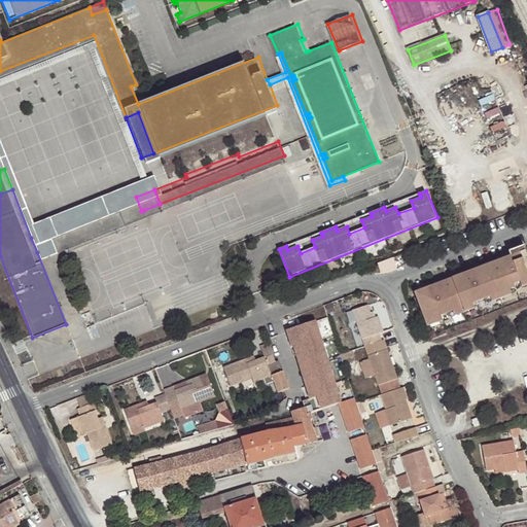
[(421,197),(419,194),(384,207),(386,211),(395,207),(411,201),(421,197)]
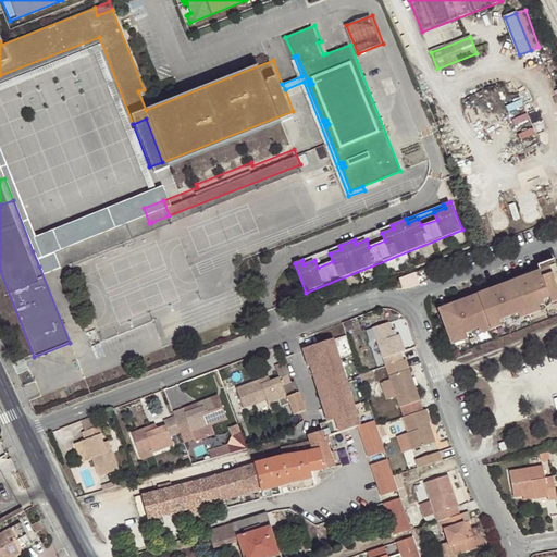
[(42,247),(49,263),(87,248),(88,251),(153,225),(152,222),(149,223),(144,208),(42,247)]
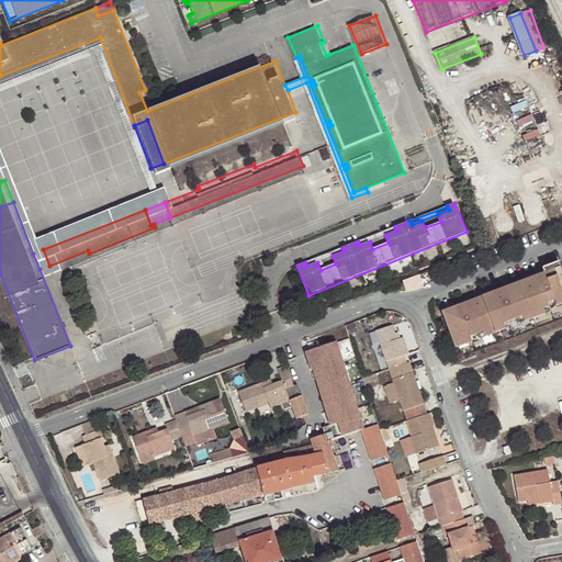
[(396,231),(395,227),(358,242),(359,246),(370,242),(385,235),(396,231)]
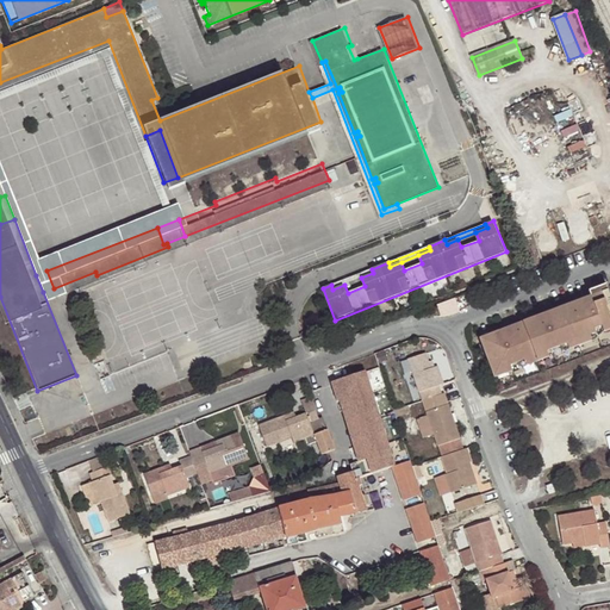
[(372,269),(331,285),(332,290),(344,285),(361,278),(373,273),(372,269)]
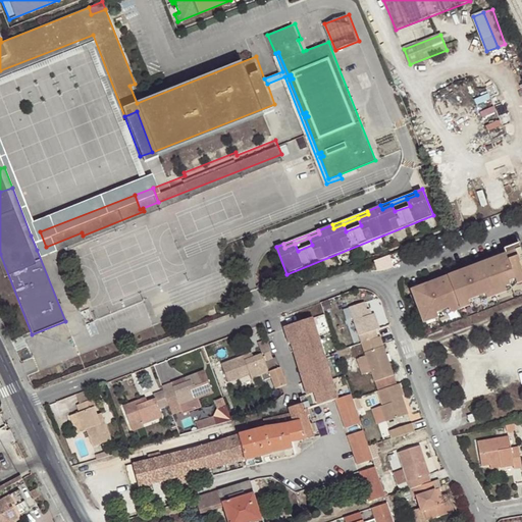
[(40,231),(31,236),(37,250),(46,247),(40,231)]
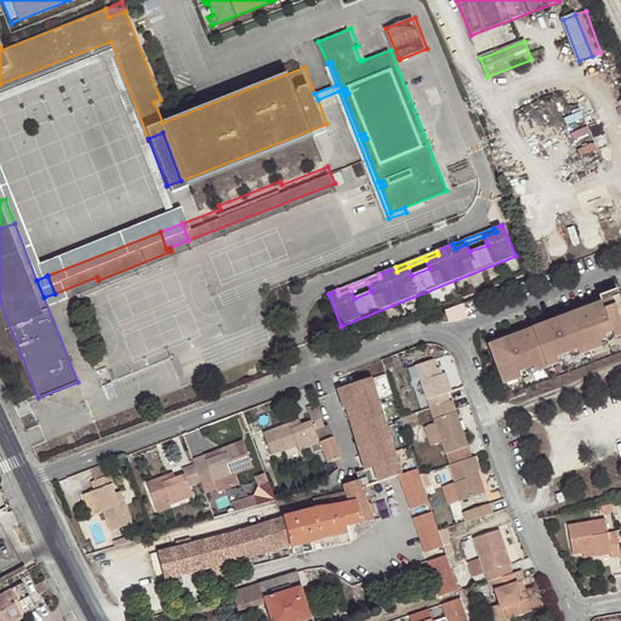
[(582,309),(570,314),(587,355),(620,342),(620,311),(616,297),(586,308),(582,309)]
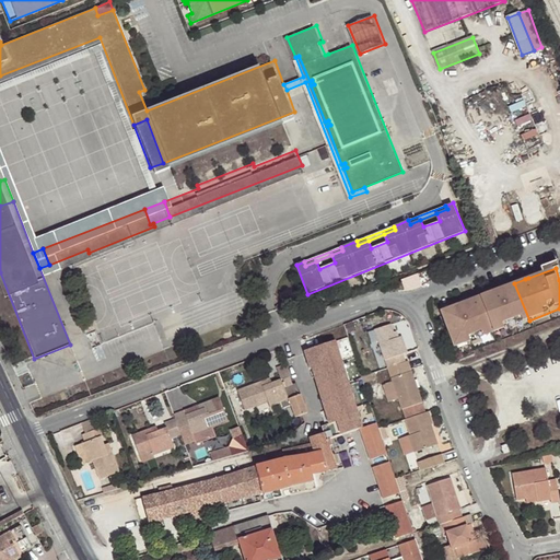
[(427,271),(403,278),(406,289),(430,283),(427,271)]
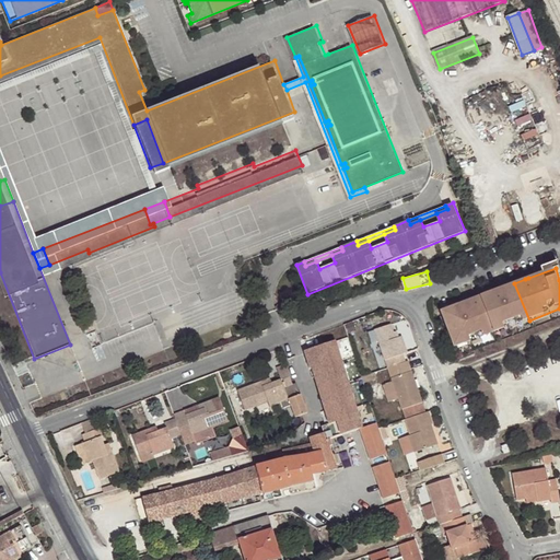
[(496,290),(475,298),(489,336),(529,321),(514,283),(496,290)]
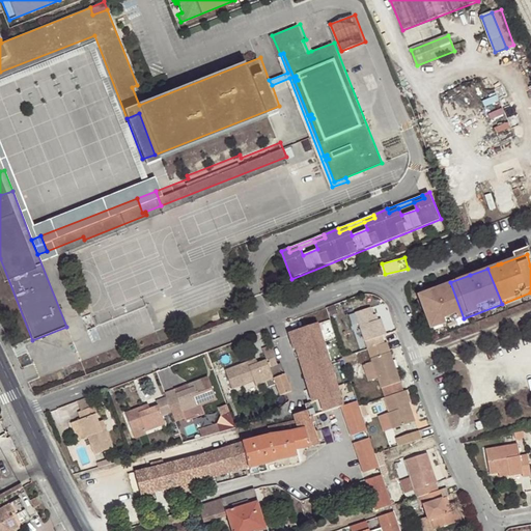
[(464,318),(450,282),(430,289),(414,296),(427,332),(464,318)]
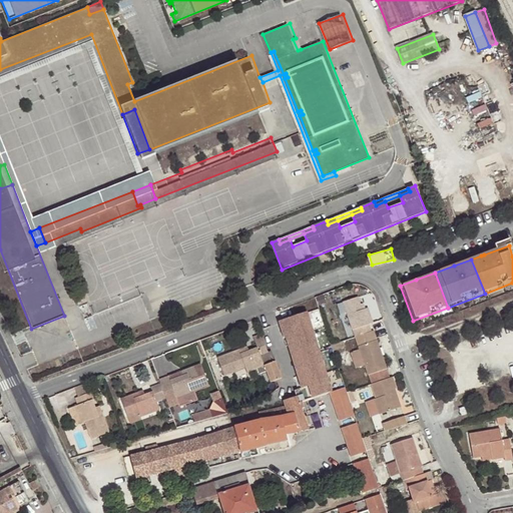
[(357,299),(343,303),(354,338),(358,337),(372,332),(370,325),(372,324),(367,309),(365,310),(362,312),(360,306),(357,299)]
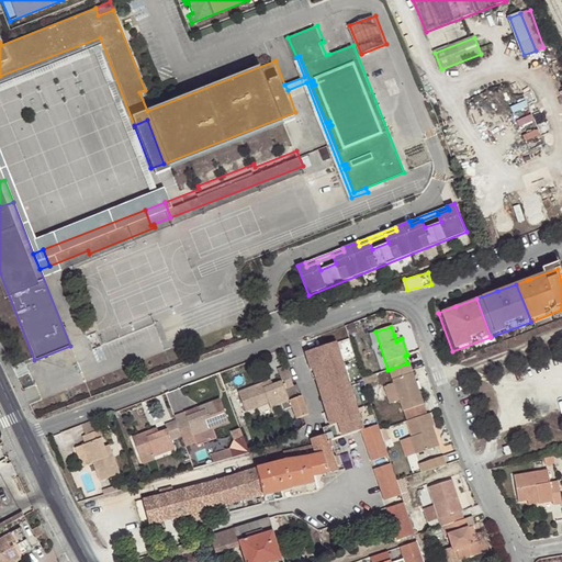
[(360,428),(363,427),(336,343),(316,349),(316,348),(304,352),(305,356),(317,351),(322,366),(337,415),(327,418),(329,426),(322,428),(324,434),(326,434),(328,439),(332,438),(360,428)]
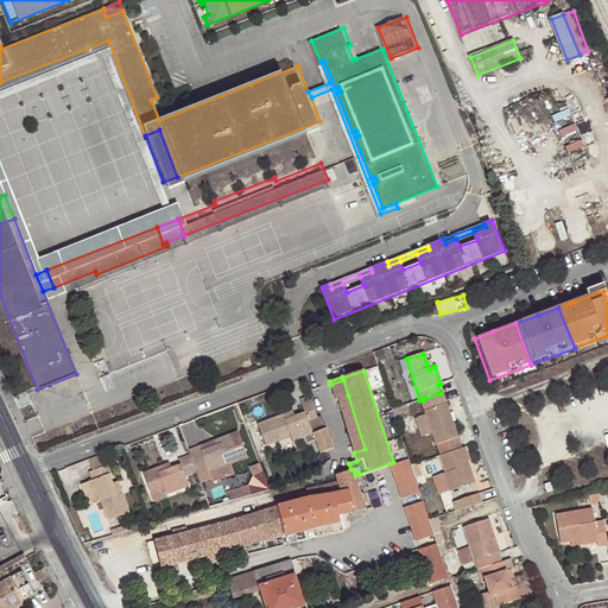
[(343,380),(330,385),(335,400),(348,396),(343,380)]
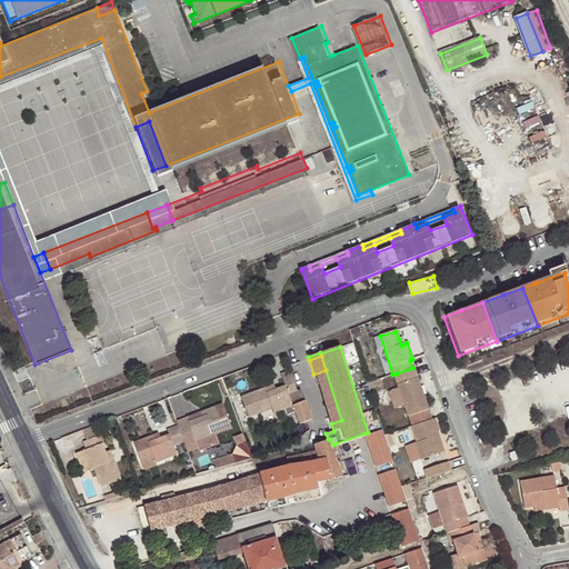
[(397,373),(416,426),(435,419),(416,367),(412,368),(397,373)]
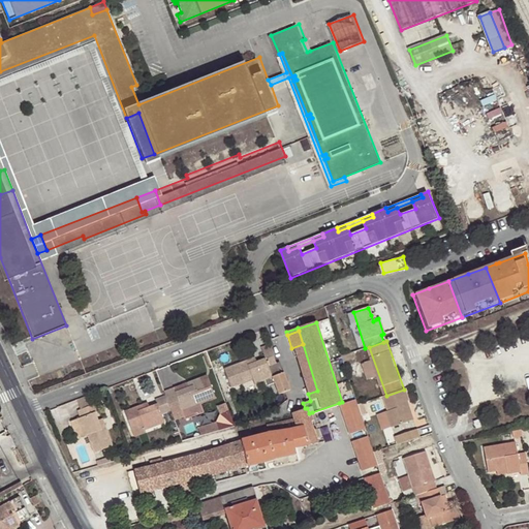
[(265,356),(256,361),(248,364),(246,360),(224,368),(231,387),(245,382),(243,378),(250,375),(252,380),(253,383),(262,380),(265,385),(273,383),(276,395),(288,391),(279,362),(276,363),(269,344),(260,347),(265,356)]
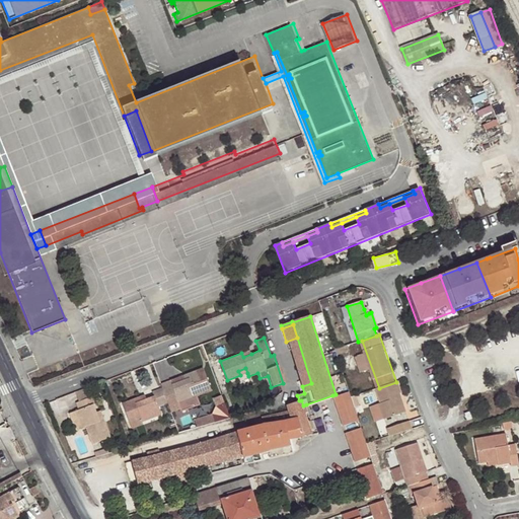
[(196,391),(204,388),(198,371),(183,376),(186,380),(181,381),(179,377),(161,384),(163,388),(168,402),(171,412),(181,409),(181,411),(200,404),(196,391)]
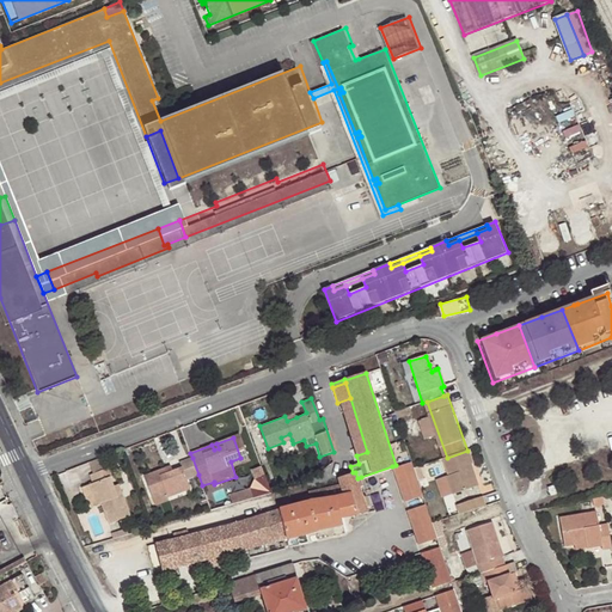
[(447,458),(441,459),(447,475),(445,475),(451,494),(478,484),(473,469),(470,470),(469,467),(472,465),(475,465),(470,450),(467,451),(447,458)]
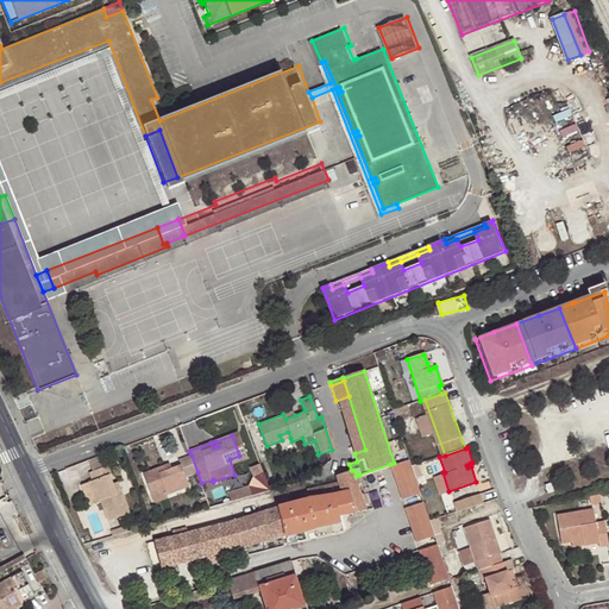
[(107,453),(87,462),(90,471),(112,464),(107,453)]
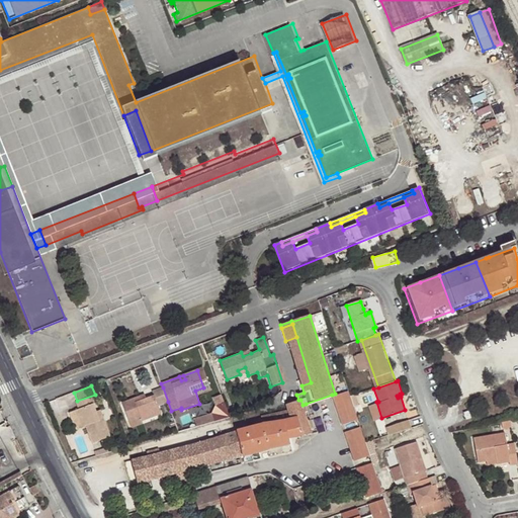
[(140,395),(121,402),(128,419),(140,415),(142,420),(161,413),(158,405),(168,402),(163,387),(153,391),(155,394),(146,398),(142,400),(140,395)]
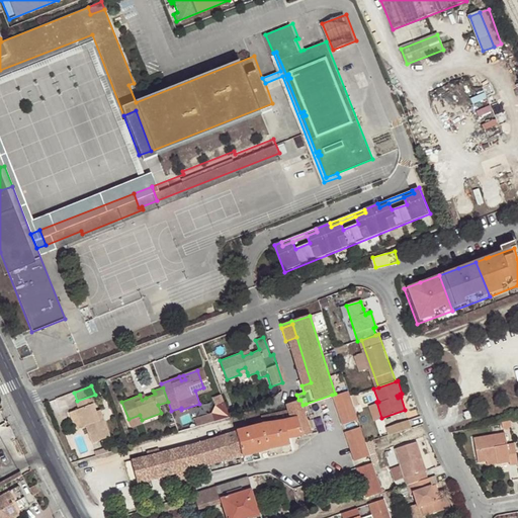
[(223,394),(213,397),(219,411),(195,418),(198,426),(230,416),(223,394)]
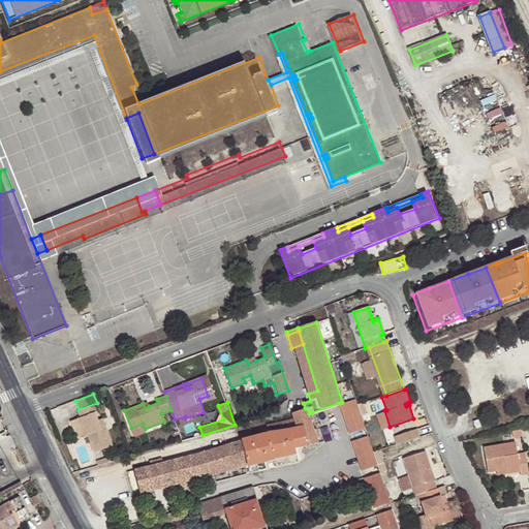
[(97,403),(79,409),(81,417),(78,418),(84,436),(88,435),(94,452),(113,444),(104,423),(101,425),(99,419),(96,411),(99,410),(97,403)]
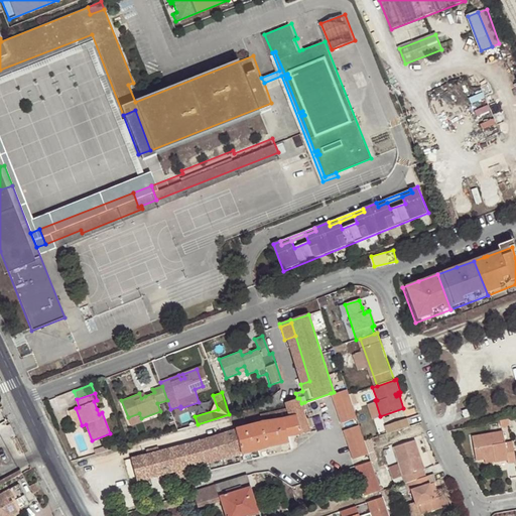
[(286,408),(259,413),(260,420),(282,417),(288,436),(309,431),(306,419),(303,410),(301,403),(299,398),(297,398),(285,403),(286,408)]
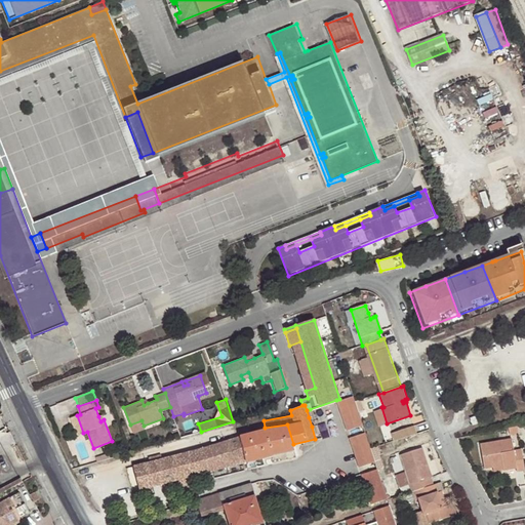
[(387,423),(381,407),(372,411),(377,427),(387,423)]
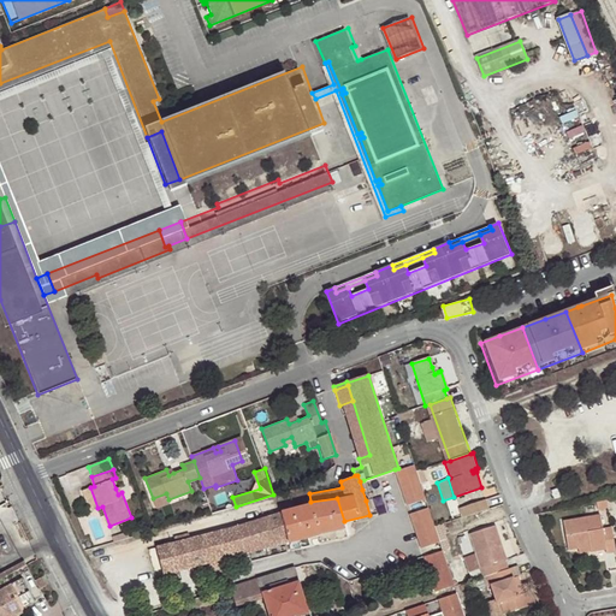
[(169,499),(166,493),(153,498),(157,507),(170,502),(169,499)]
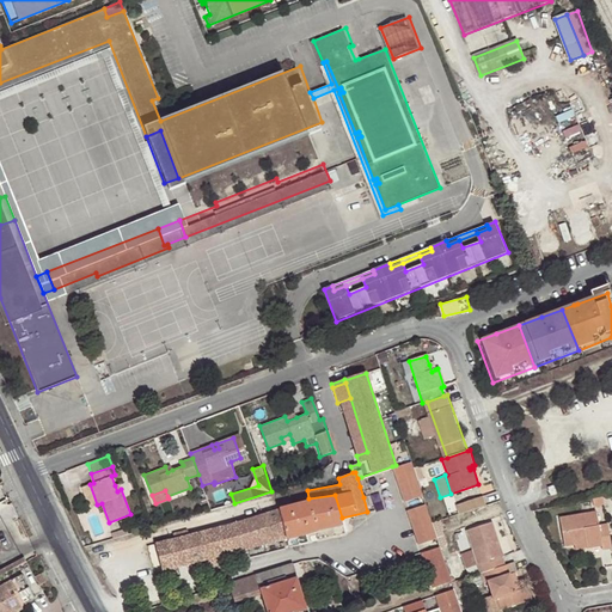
[(190,562),(193,573),(232,562),(231,554),(287,538),(297,536),(298,545),(307,543),(305,533),(316,530),(318,539),(329,537),(325,527),(331,526),(334,536),(344,532),(342,518),(335,495),(308,499),(279,508),(236,521),(157,543),(164,571),(177,568),(177,565),(190,562)]
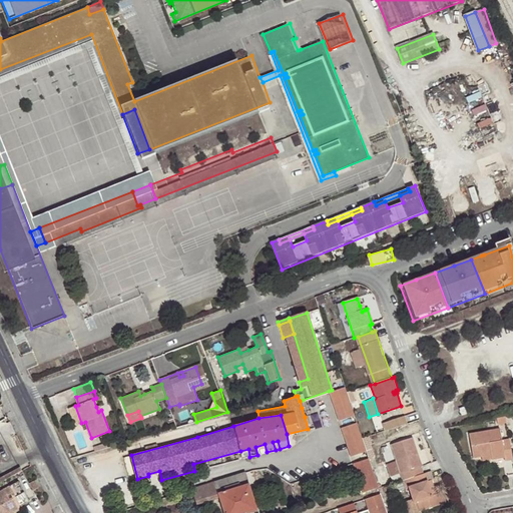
[(382,424),(385,432),(408,424),(405,416),(382,424)]
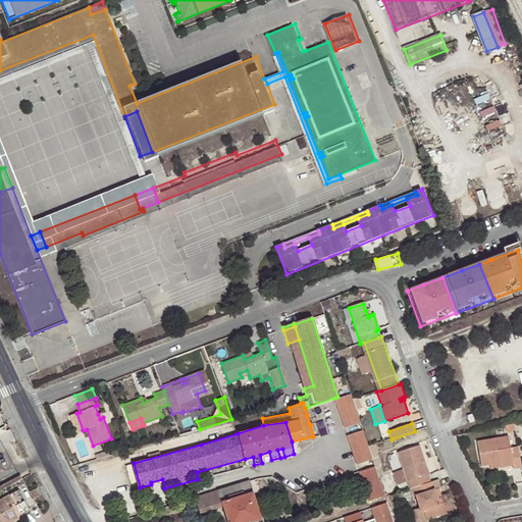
[(514,423),(505,425),(507,433),(515,431),(514,423)]
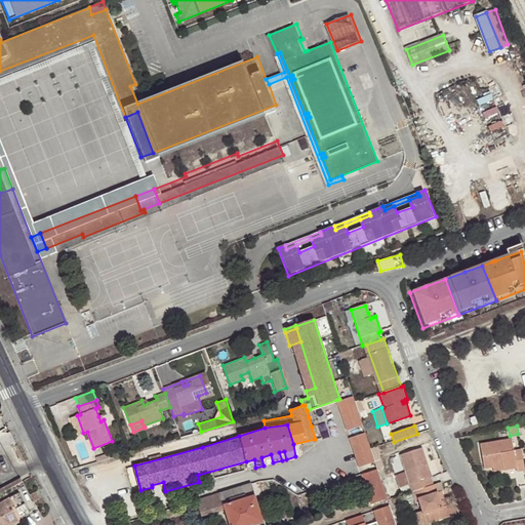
[(371,449),(365,433),(349,438),(359,467),(375,461),(371,449)]
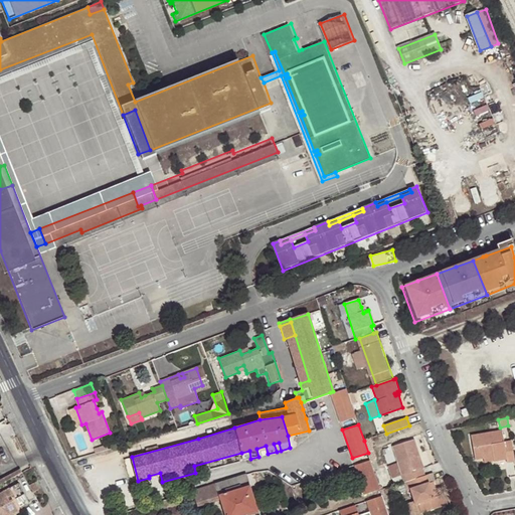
[(506,463),(514,461),(511,441),(504,442),(502,432),(471,437),(475,460),(482,458),(496,456),(497,461),(506,459),(506,463)]
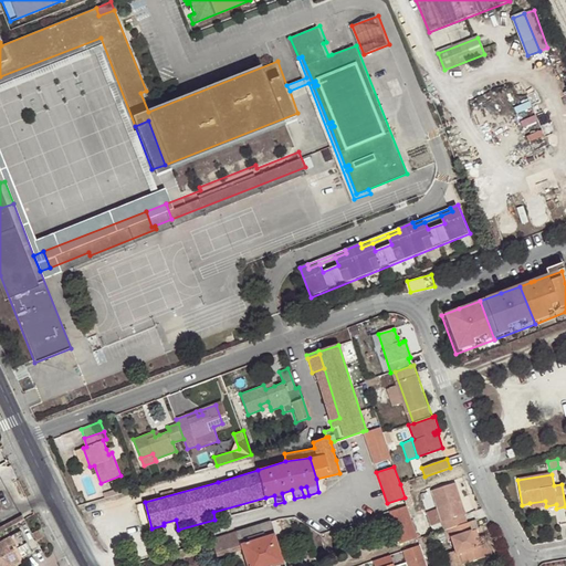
[(462,502),(457,483),(432,491),(444,531),(463,525),(465,524),(460,503),(462,502)]
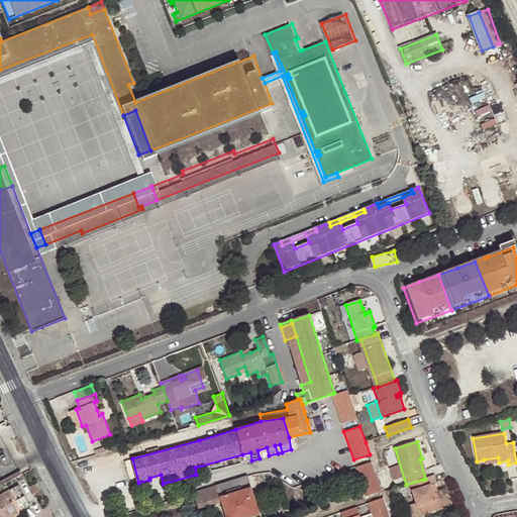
[(381,490),(372,461),(355,467),(366,495),(381,490)]
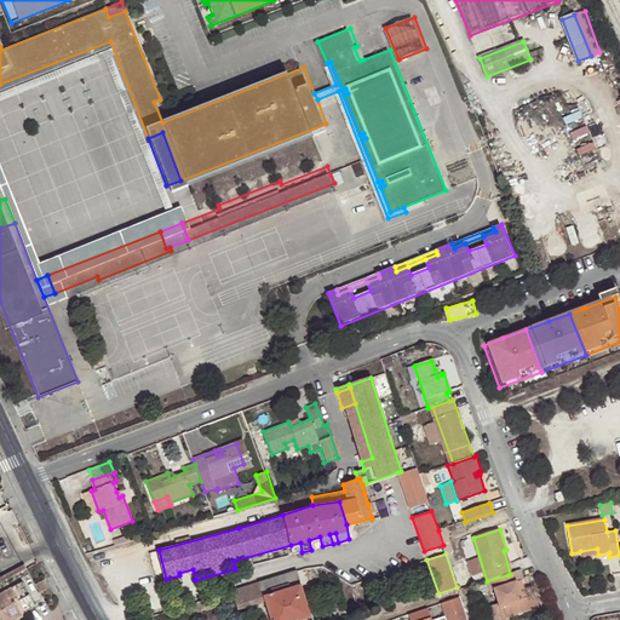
[(231,591),(239,609),(265,602),(270,619),(298,619),(309,616),(296,570),(259,583),(231,591)]
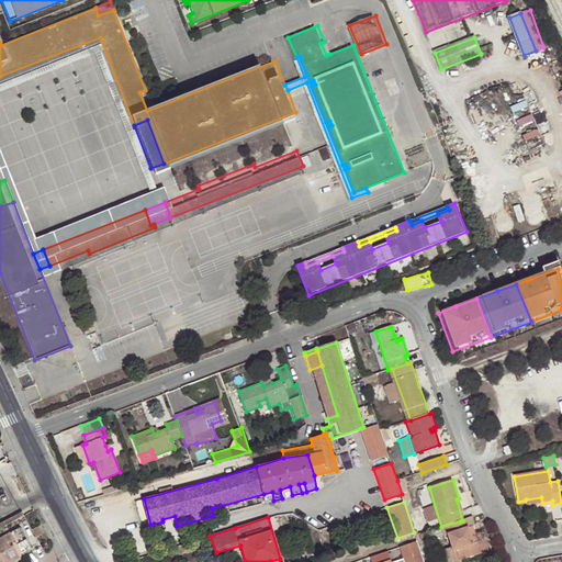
[(460,521),(441,527),(445,537),(449,536),(453,551),(456,550),(460,561),(484,553),(480,540),(478,541),(472,543),(468,528),(469,527),(467,519),(462,520),(460,521)]
